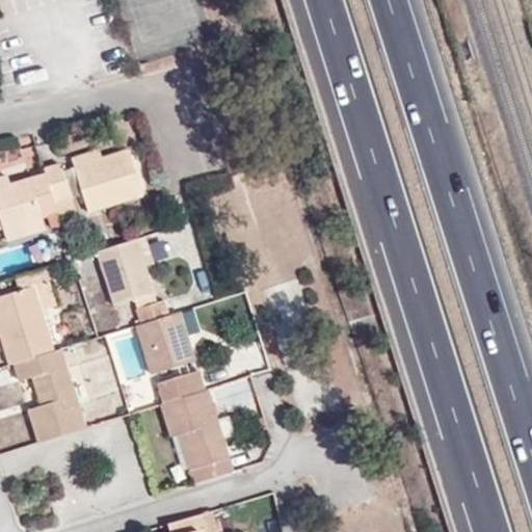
[(99,150),(72,157),(75,166),(102,159),(99,150)]
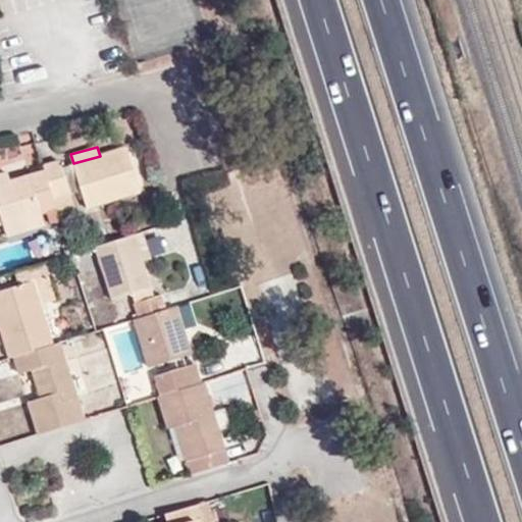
[(126,147),(100,156),(73,163),(87,207),(140,191),(126,147)]
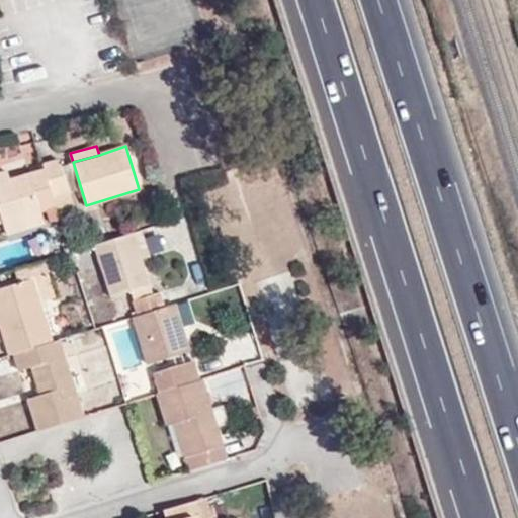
[(73,203),(57,159),(42,164),(45,170),(55,203),(57,208),(73,203)]
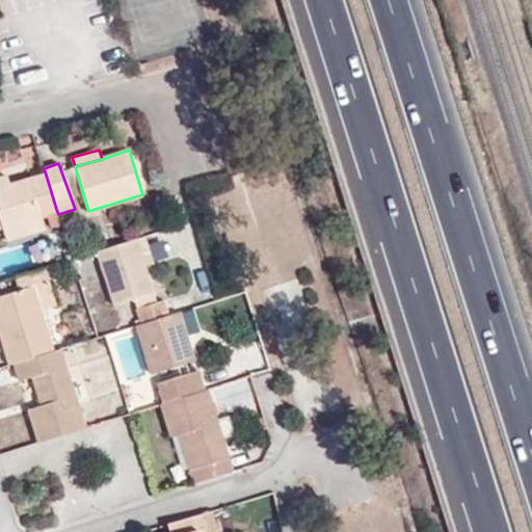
[(41,214),(56,209),(46,175),(10,185),(1,188),(0,186),(0,227),(2,227),(41,214)]
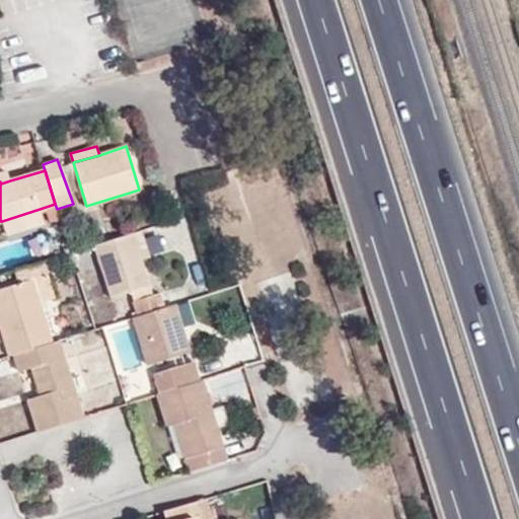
[(10,180),(7,172),(0,174),(0,181),(1,183),(10,180)]
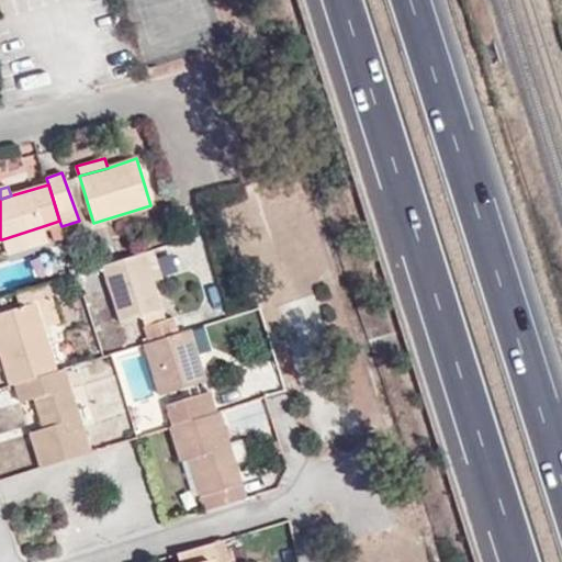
[(7,255),(47,242),(43,226),(2,239),(7,255)]
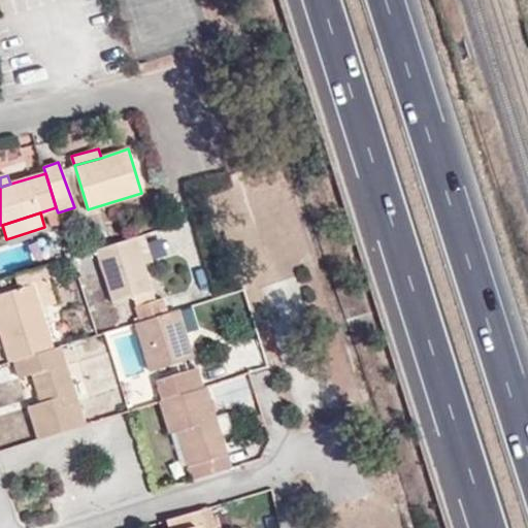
[(142,264),(152,261),(143,234),(134,237),(142,264)]
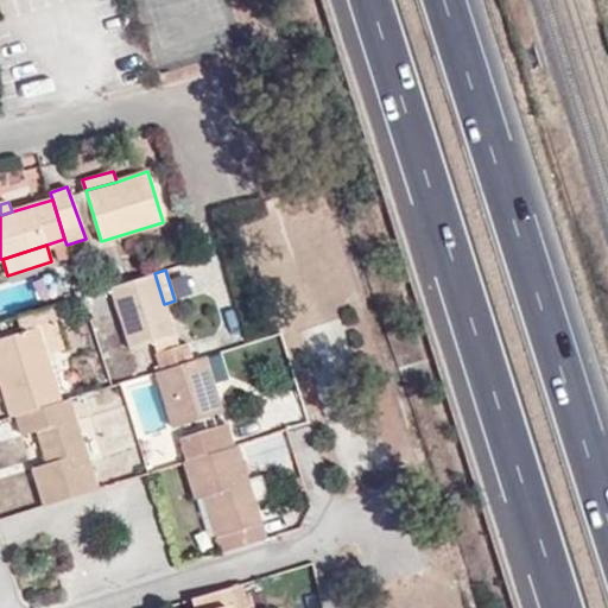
[(164,304),(154,273),(109,287),(130,347),(151,340),(172,331),(164,304)]
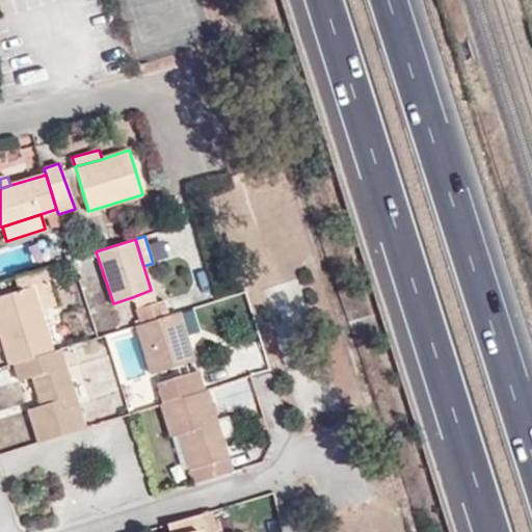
[(69,347),(45,267),(16,276),(19,290),(31,286),(53,352),(60,349),(69,347)]
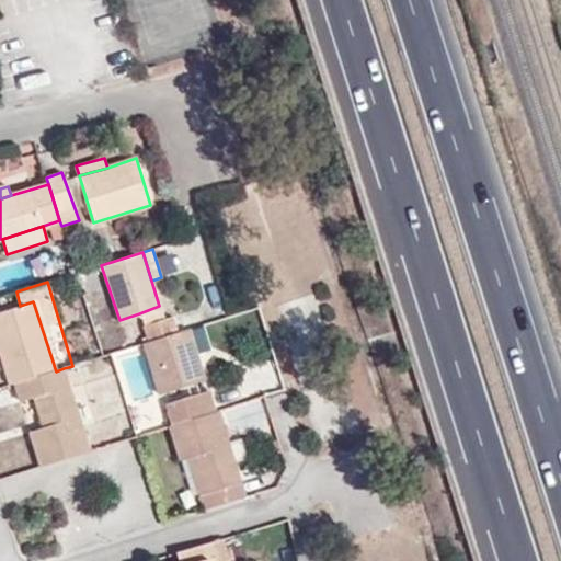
[(0,352),(11,385),(15,384),(56,371),(33,301),(20,306),(0,311),(0,352)]
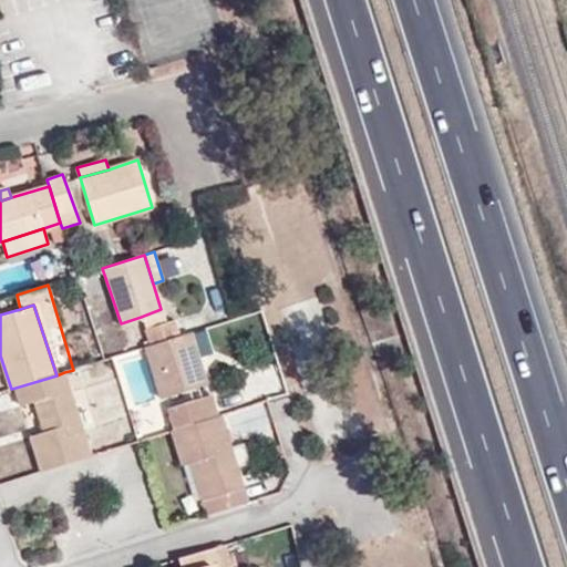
[(165,323),(161,309),(141,317),(145,331),(165,323)]
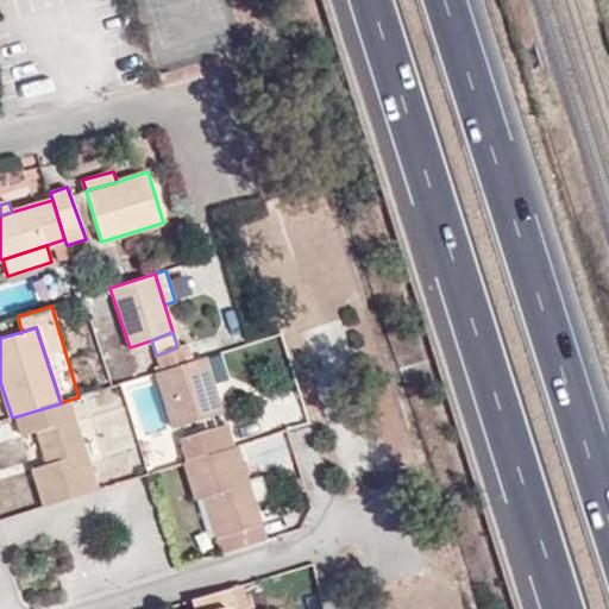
[(188,344),(177,347),(156,356),(161,371),(193,362),(188,344)]
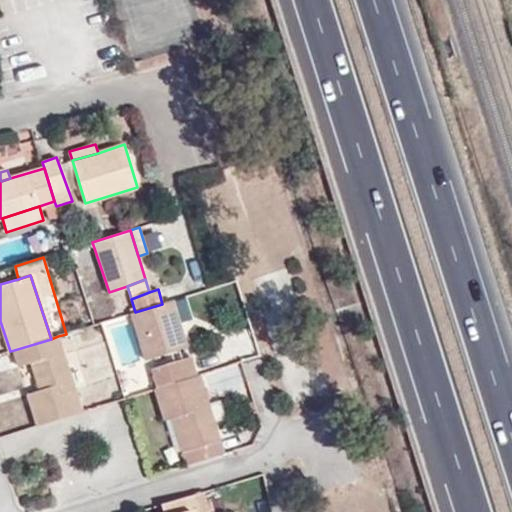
[(187,346),(173,300),(162,304),(135,312),(131,313),(146,359),(187,346)]
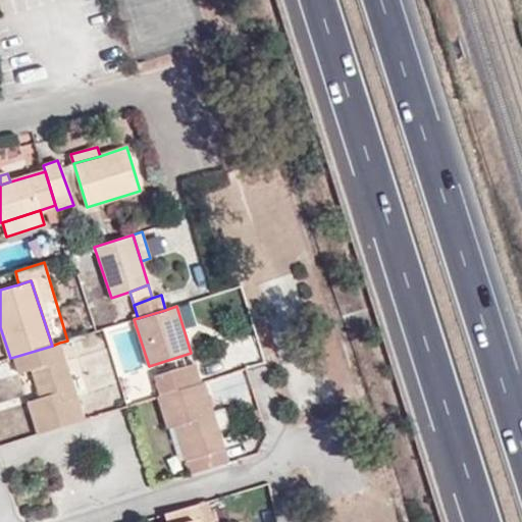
[(42,397),(28,401),(39,434),(84,419),(75,390),(67,366),(59,343),(52,346),(14,357),(19,374),(33,369),(42,397)]
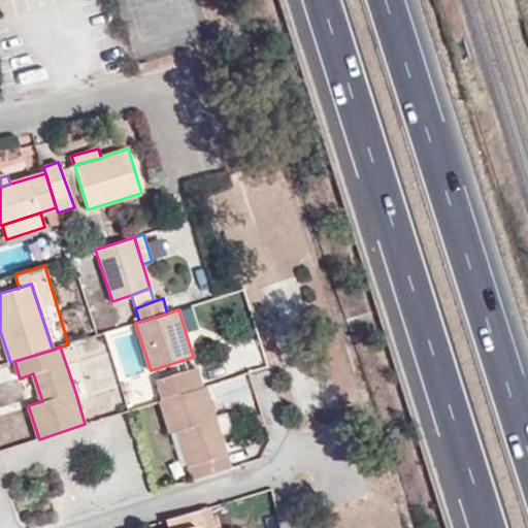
[(88,392),(79,367),(68,370),(76,395),(88,392)]
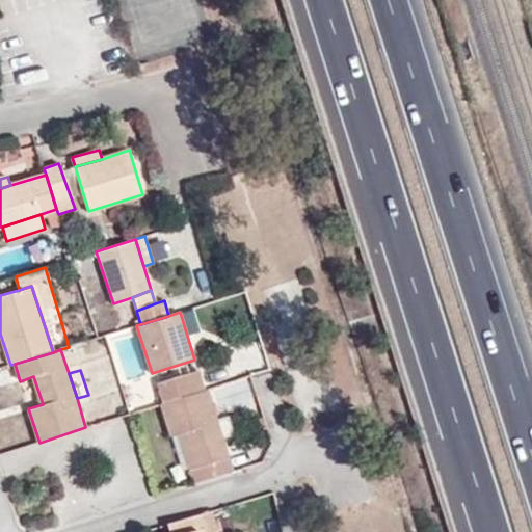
[(157,383),(163,402),(204,390),(198,370),(157,383)]
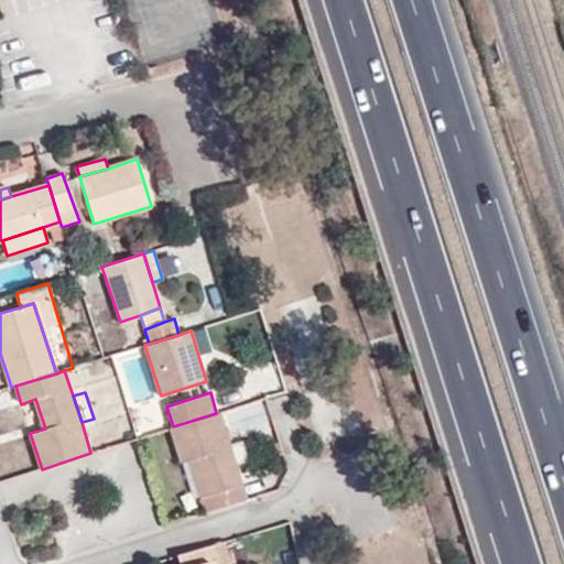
[(236,463),(228,442),(219,412),(216,413),(173,426),(170,427),(181,463),(188,461),(205,512),(247,499),(236,463)]
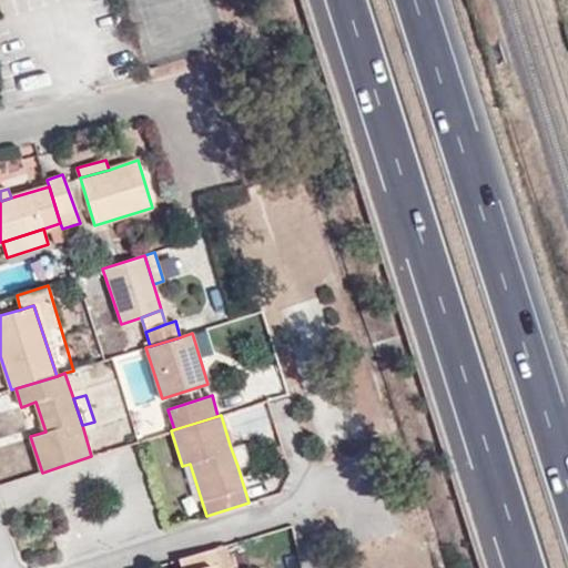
[(250,462),(243,440),(230,445),(237,466),(250,462)]
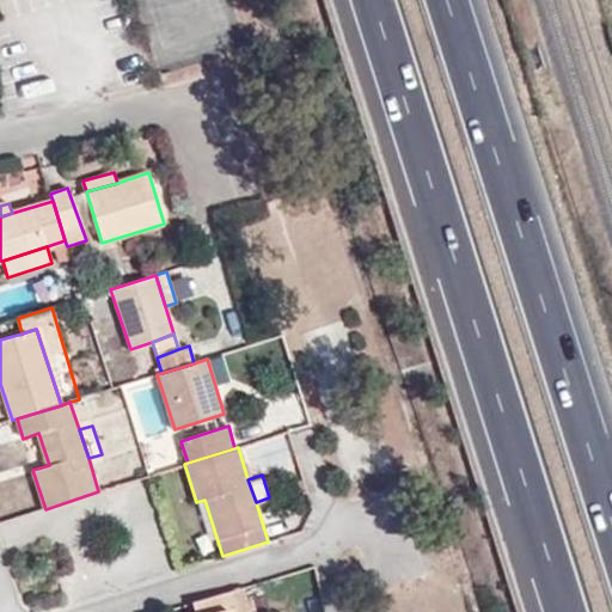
[(196,611),(249,611),(242,587),(194,601),(196,611)]
